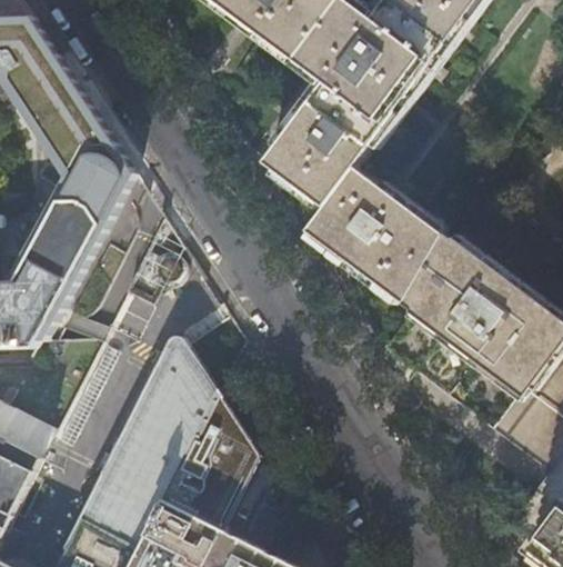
[(211,0),(323,83),(372,119),(420,56),(371,19),(344,0),(211,0)]
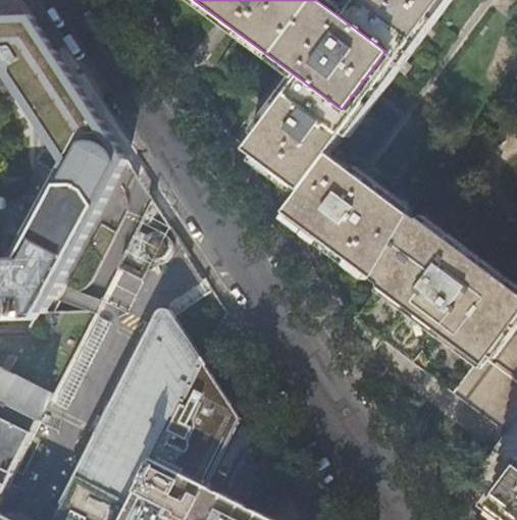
[(326,154),(442,0),(354,0),(341,17),(385,51),(342,109),(297,76),(243,152),(298,193),(326,154)]
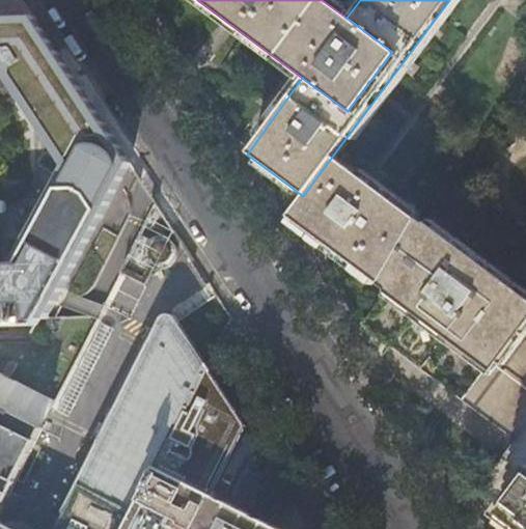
[(33,322),(35,318),(126,164),(85,103),(86,103),(83,96),(82,98),(65,72),(62,66),(61,66),(45,42),(46,40),(43,35),(42,36),(34,25),(30,20),(0,19),(0,81),(57,167),(1,265),(0,265),(0,327),(25,327),(28,322),(33,322)]
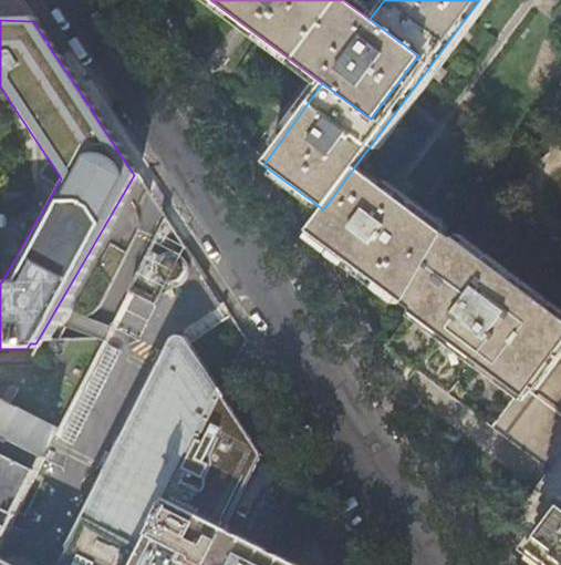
[(440,232),(354,167),(323,209),(305,234),(402,302),(440,232)]
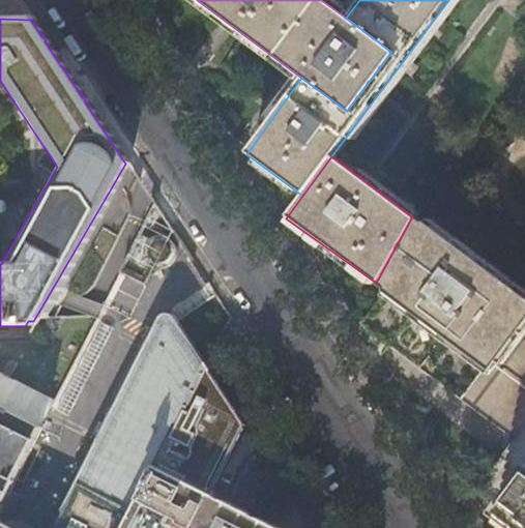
[(524,411),(524,300),(412,216),(376,283),(409,306),(382,340),(508,435),(524,411)]
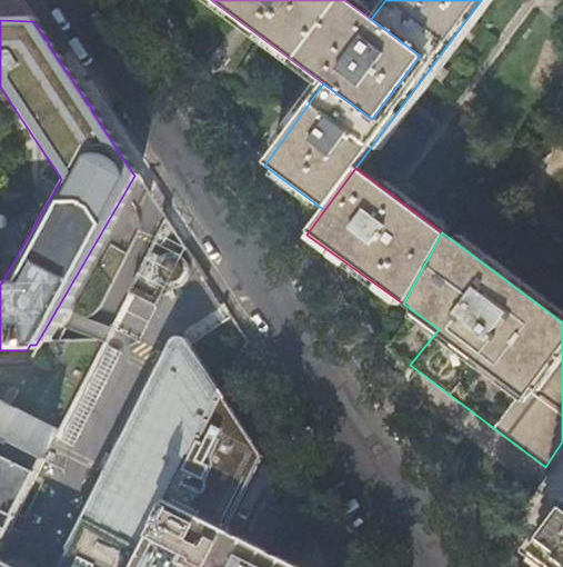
[(150,306),(158,288),(160,289),(162,290),(167,290),(172,289),(176,286),(179,282),(180,280),(181,276),(181,270),(181,268),(178,264),(177,262),(172,259),(168,258),(163,258),(160,258),(156,260),(146,255),(126,294),(150,306)]
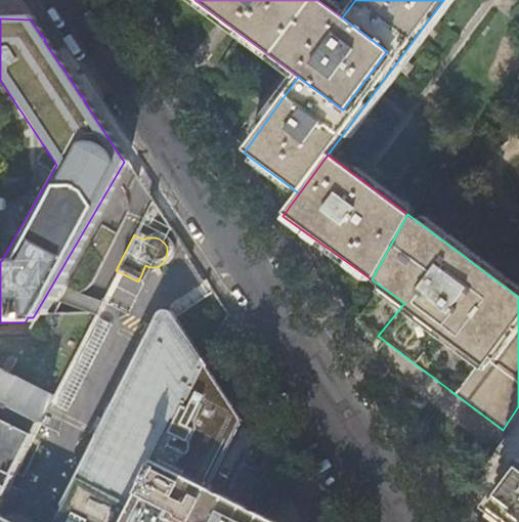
[(119,521),(200,361),(167,314),(166,313),(165,312),(164,312),(163,311),(161,311),(159,311),(157,312),(156,312),(155,313),(154,314),(154,315),(153,316),(48,521),(13,521),(0,514),(0,499),(44,415),(50,418),(52,412),(45,409),(43,412),(0,391),(0,521),(65,521),(119,521)]
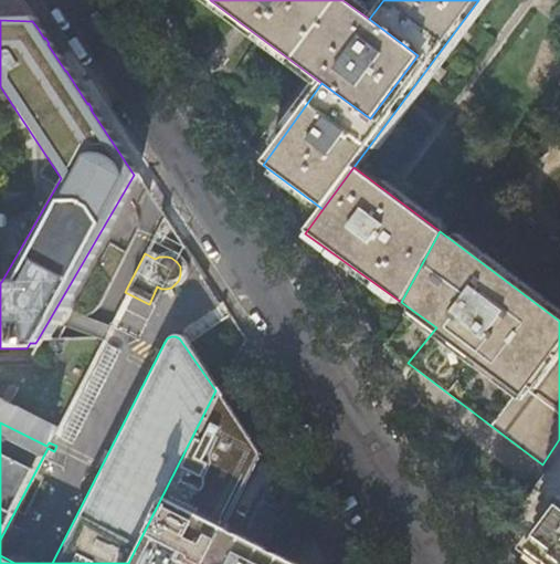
[(49,442),(101,341),(38,340),(35,343),(30,343),(27,348),(0,348),(0,423),(46,446),(49,442)]
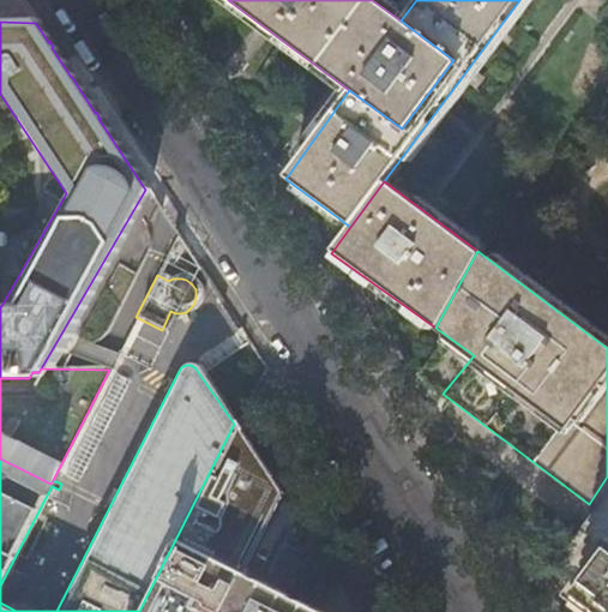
[(235,425),(234,424),(139,611),(315,611),(241,574),(277,501),(281,496),(248,447),(235,425)]
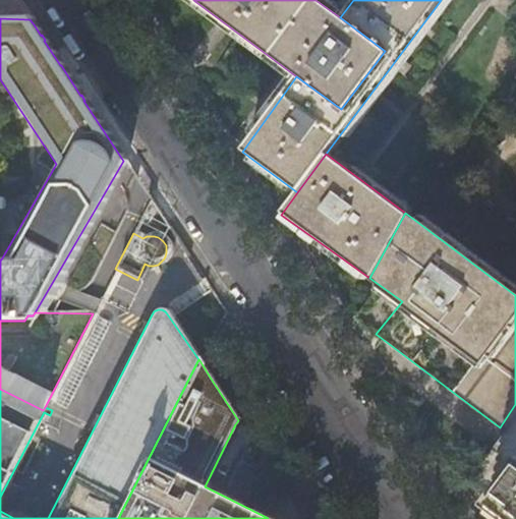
[(515,518),(515,465),(515,464),(488,501),(511,518),(515,518)]
